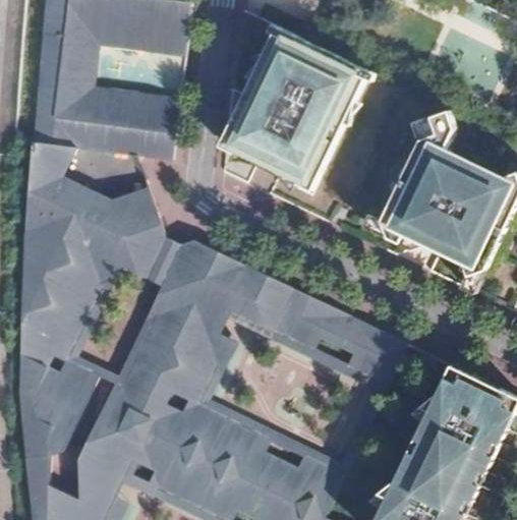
[(73,149),(154,157),(157,130),(177,132),(182,96),(95,84),(96,75),(78,73),(82,42),(100,44),(187,55),(193,2),(176,0),(137,0),(137,4),(119,1),(119,0),(48,0),(41,58),(36,132),(35,146),(51,147),(73,149)]
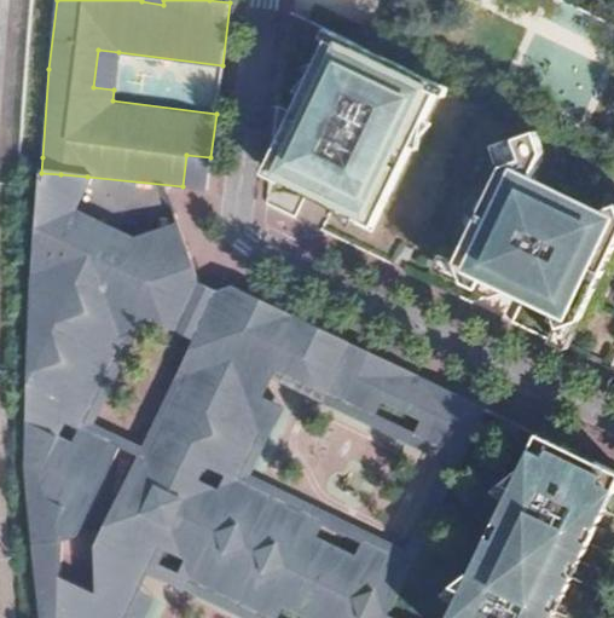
[(369,220),(435,82),(326,29),(295,94),(277,86),(265,172),(276,177),(279,171),(303,183),(306,178),(317,156),(343,169),(334,190),(330,196),(355,207),(353,213),(369,220)]
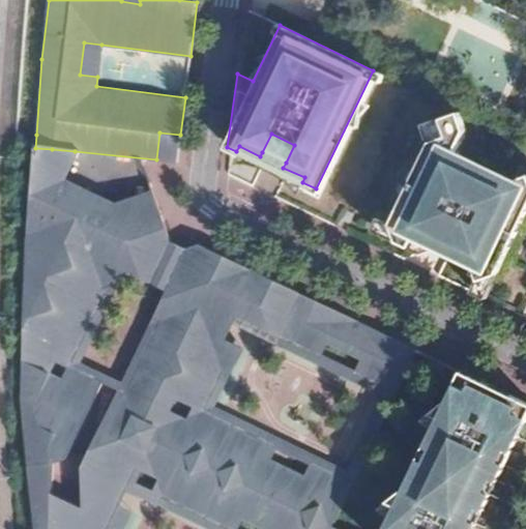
[(97,77),(101,45),(84,42),(80,75),(97,77)]
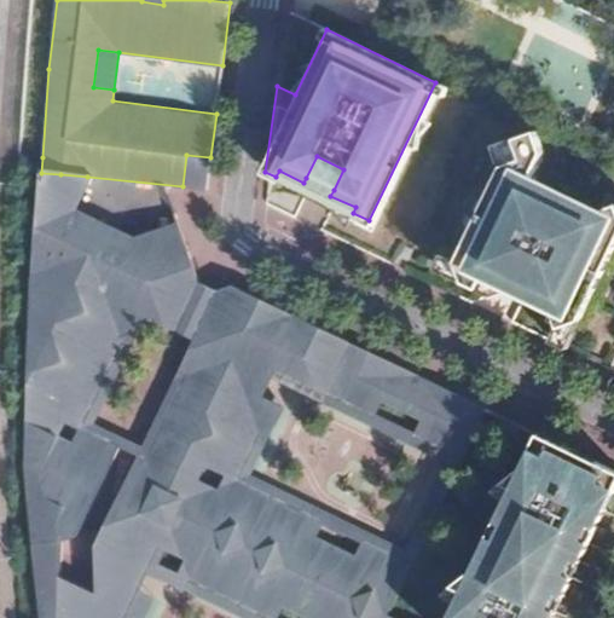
[(561,329),(580,322),(613,252),(613,208),(600,213),(532,180),(543,159),(538,132),(515,145),(523,162),(504,167),(457,263),(464,283),(478,289),(485,276),(554,309),(546,322),(561,329)]
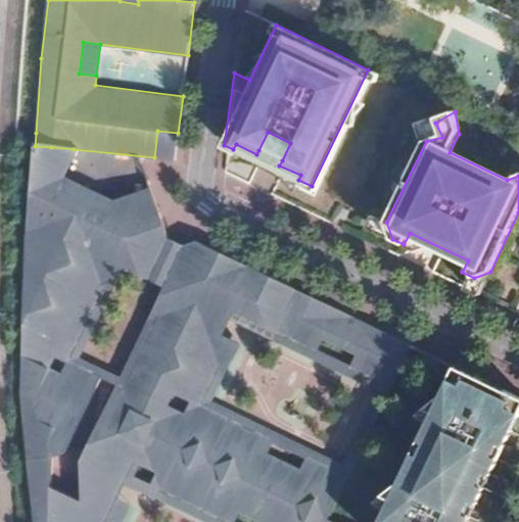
[(178,133),(157,131),(154,157),(175,159),(178,133)]
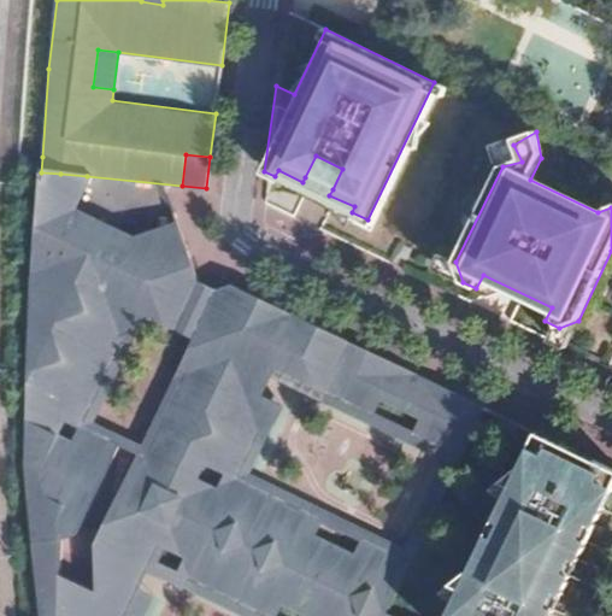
[(342,169),(316,156),(305,177),(333,189),(342,169)]
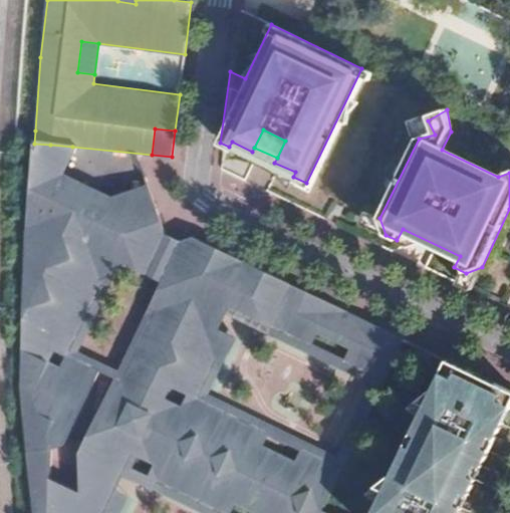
[(34,144),(24,143),(23,151),(44,159),(50,145),(34,144)]
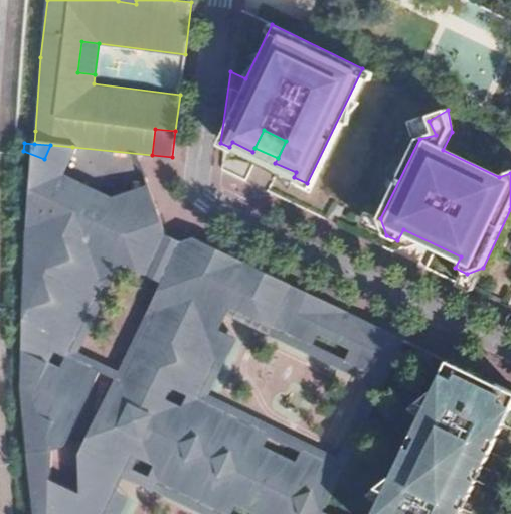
[(72,147),(50,145),(44,159),(23,151),(23,157),(51,170),(57,158),(65,162),(72,147)]
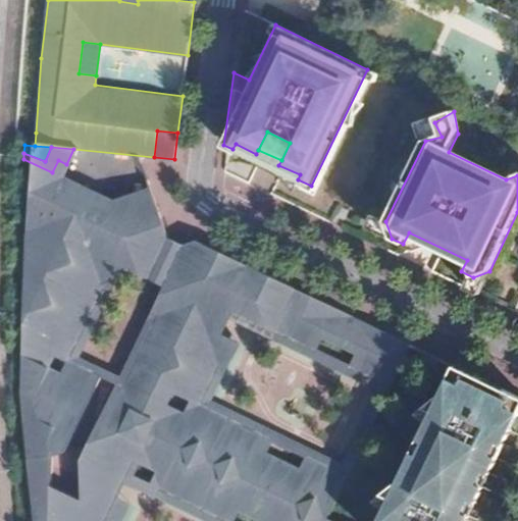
[(23,159),(22,174),(79,199),(85,188),(52,172),(23,159)]
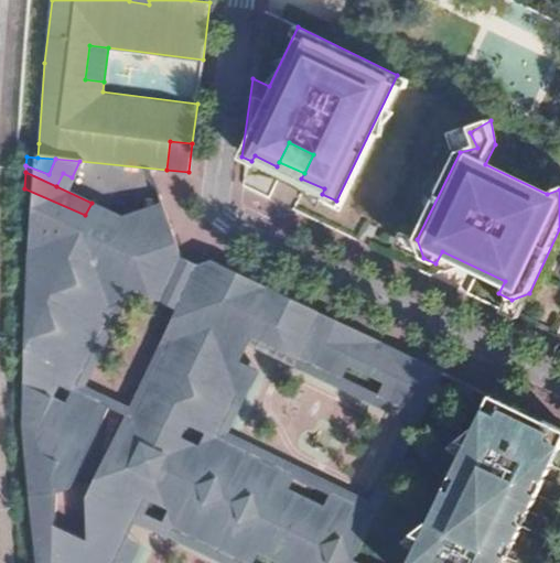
[(160,204),(119,216),(116,217),(100,210),(96,219),(85,215),(24,188),(12,326),(12,445),(21,562),(72,562),(81,544),(57,533),(60,491),(70,487),(72,482),(107,407),(79,394),(72,411),(63,407),(65,402),(51,397),(57,382),(53,380),(56,372),(74,380),(126,274),(150,287),(167,282),(179,256),(179,255),(174,242),(160,204)]
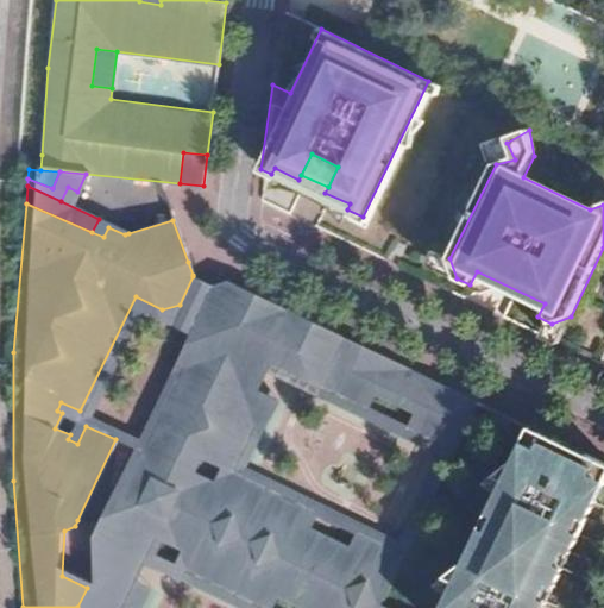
[(314,321),(312,327),(303,323),(306,317),(225,279),(211,283),(197,311),(203,328),(357,401),(366,382),(376,387),(372,394),(413,414),(416,406),(426,411),(416,430),(452,449),(476,397),(314,321)]
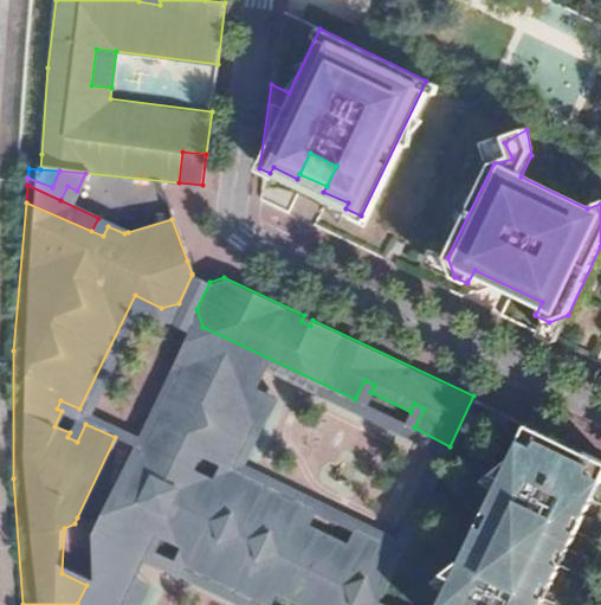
[(187,388),(175,384),(156,422),(168,427),(163,438),(152,432),(105,532),(144,551),(155,528),(182,470),(192,451),(182,446),(187,437),(233,458),(260,399),(244,391),(249,381),(189,353),(180,374),(192,379),(187,388)]
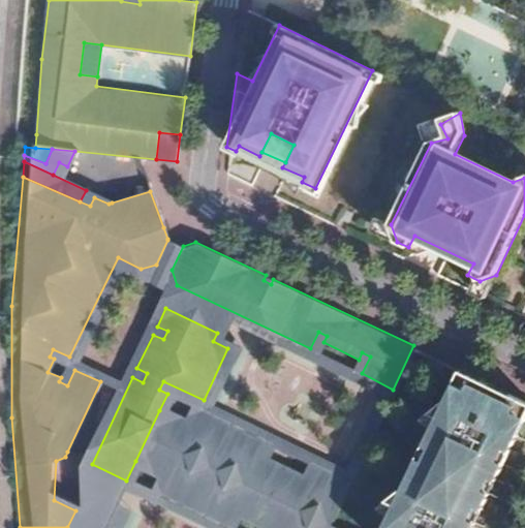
[(523,421),(524,416),(524,402),(460,372),(385,527),(472,527),(474,524),(468,521),(475,507),(482,509),(489,494),(483,492),(489,477),(495,480),(517,435),(511,432),(518,418),(523,421)]
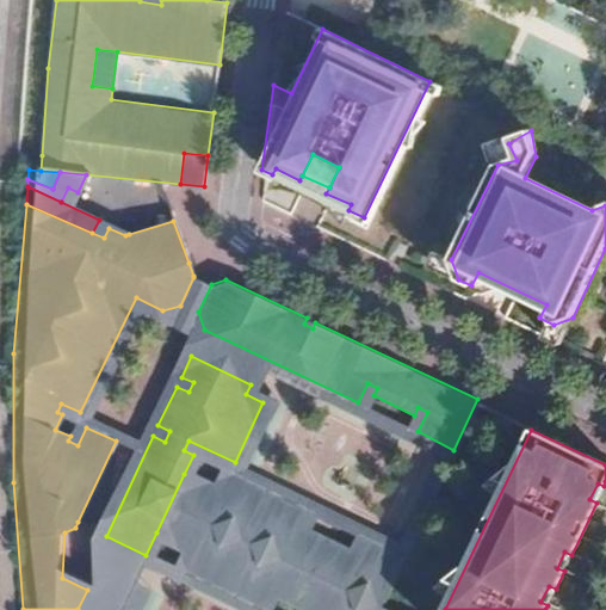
[(185,546),(195,550),(185,572),(263,609),(272,587),(283,593),(279,599),(301,609),(393,609),(381,604),(403,555),(366,538),(357,558),(348,554),(351,547),(310,528),(308,534),(300,530),(309,510),(230,473),(221,493),(214,490),(216,482),(197,473),(195,479),(167,537),(164,544),(181,553),(185,546)]
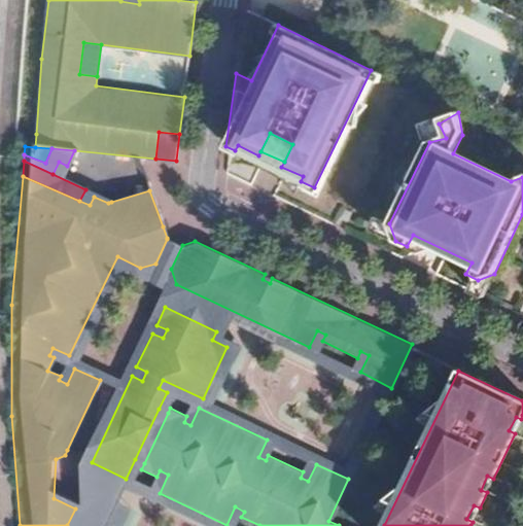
[(168,413),(159,409),(135,459),(144,463),(168,413)]
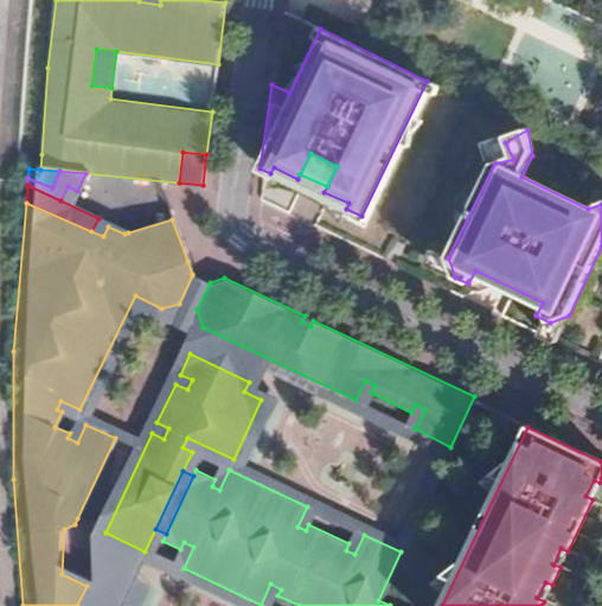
[(64,529),(62,574),(87,586),(77,605),(146,605),(167,562),(145,552),(106,533),(77,518),(75,524),(64,529)]
